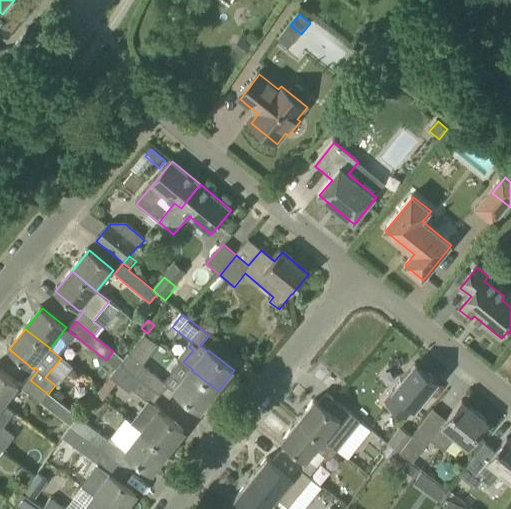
[(120,367),(160,396),(168,386),(129,355),(125,361),(120,367)]
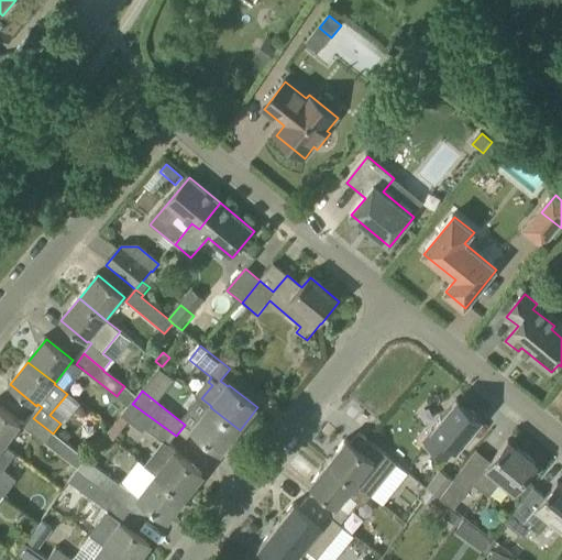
[(458,450),(482,420),(459,401),(426,440),(449,460),(456,450),(458,450)]
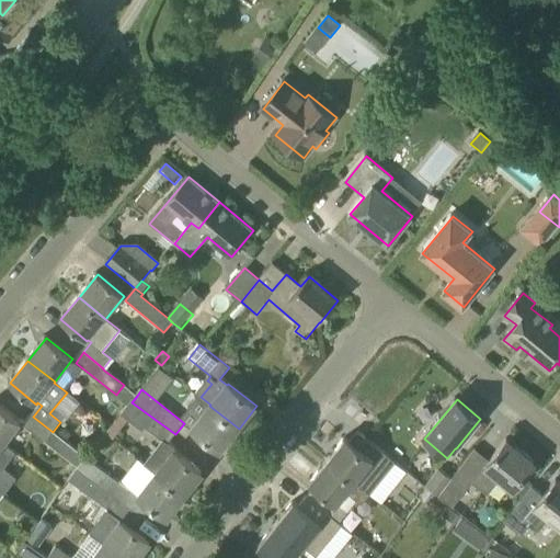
[(168,444),(175,434),(132,402),(122,414),(129,421),(144,432),(147,429),(163,442),(146,465),(157,474),(156,474),(185,497),(203,474),(173,451),(175,450),(168,444)]
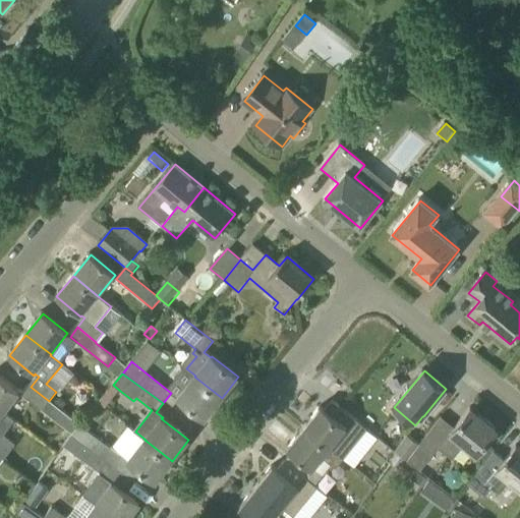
[(0,410),(14,421),(4,413),(20,392),(0,377),(0,410)]
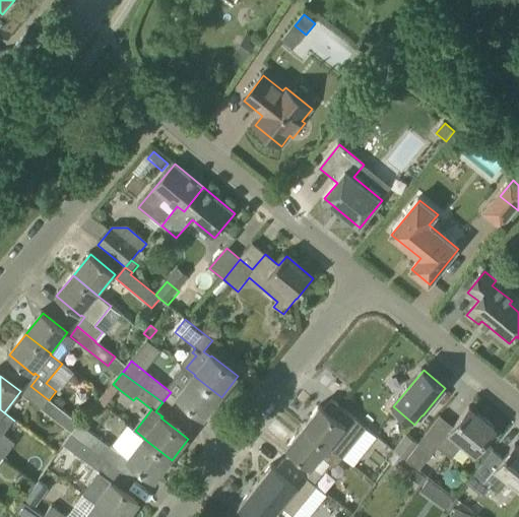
[(204,417),(221,397),(194,376),(178,397),(204,417)]
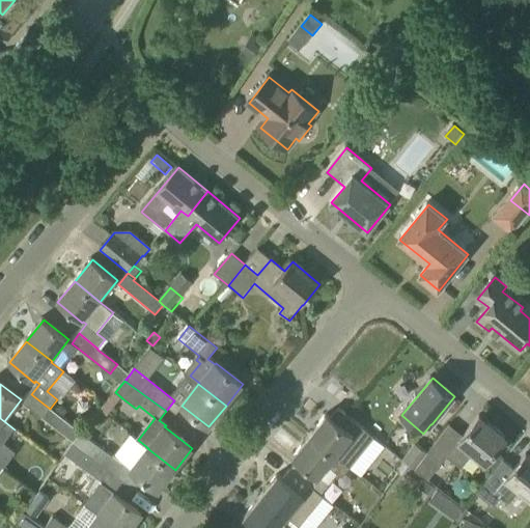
[(82,435),(50,409),(31,394),(24,404),(75,443),(82,435)]
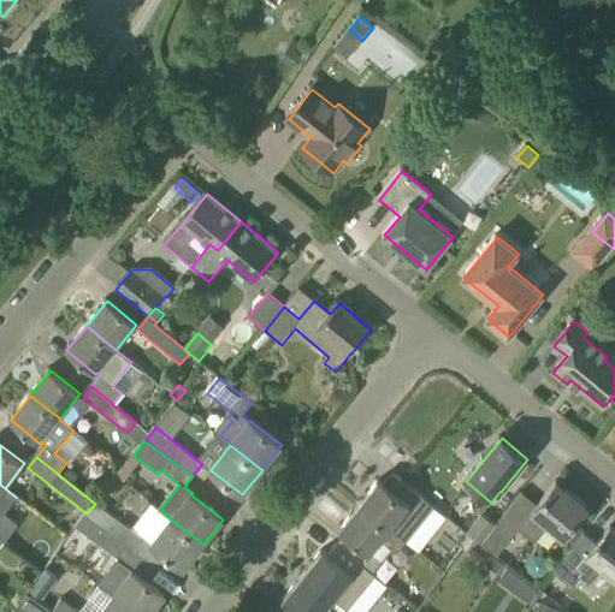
[(436,507),(395,475),(385,487),(380,482),(360,506),(407,542),(436,507)]
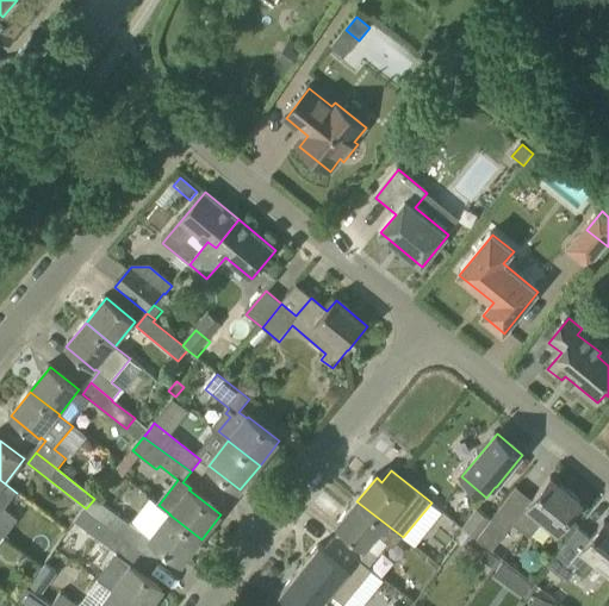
[(514,494),(492,520),(477,539),(492,553),(515,524),(530,537),(545,520),(559,531),(582,504),(552,479),(529,506),(514,494)]
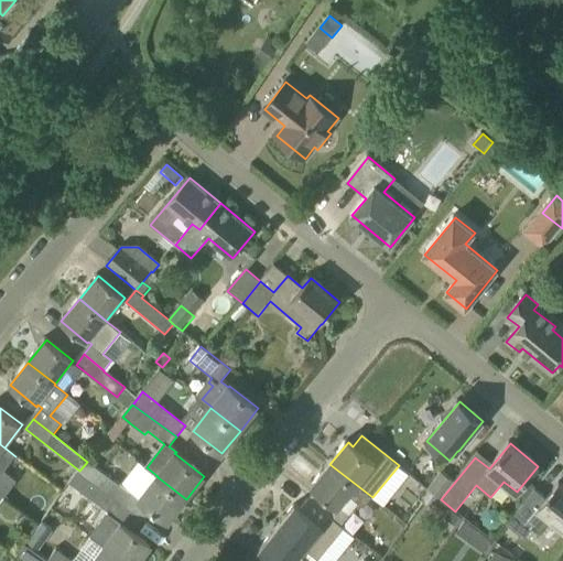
[(0,495),(4,498),(11,491),(17,483),(3,473),(15,456),(0,444),(0,495)]
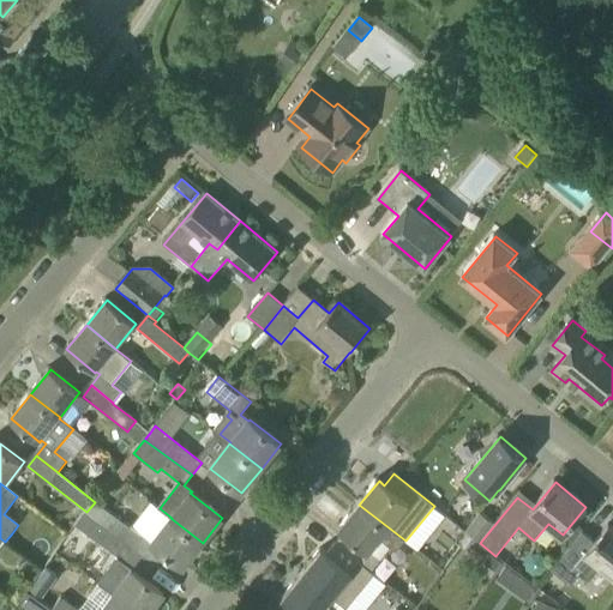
[(104,509),(95,502),(86,512),(85,514),(134,550),(143,538),(104,509)]
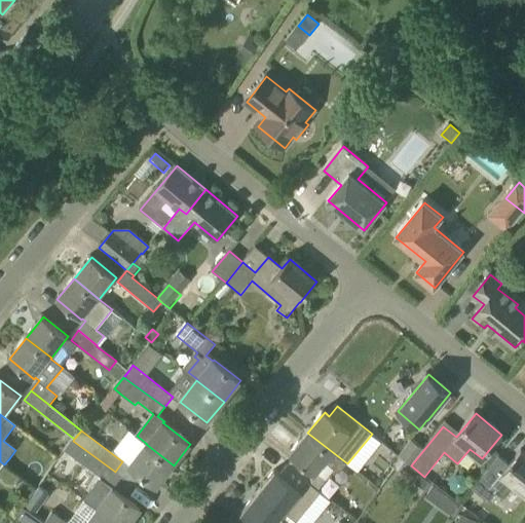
[(347,463),(307,433),(291,453),(296,457),(289,465),(320,489),(326,481),(316,473),(325,462),(339,474),(347,463)]
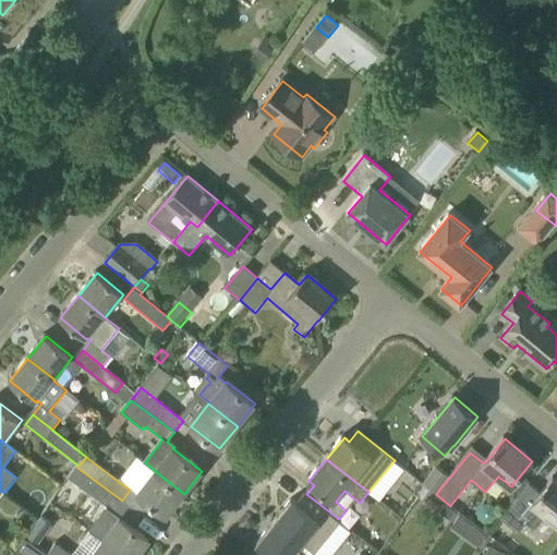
[(436,494),(450,477),(438,467),(424,484),(436,494)]
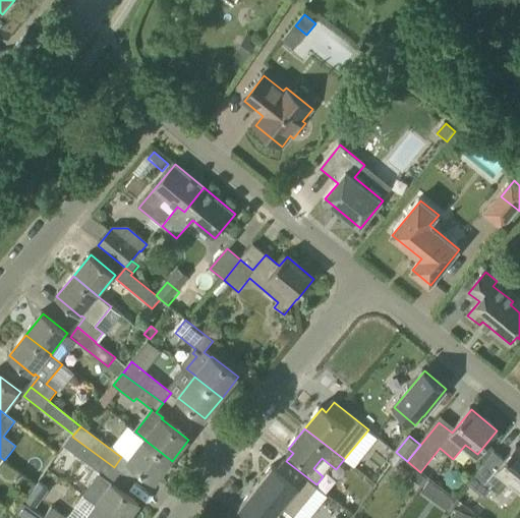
[(107,477),(114,467),(72,437),(65,447),(107,477)]
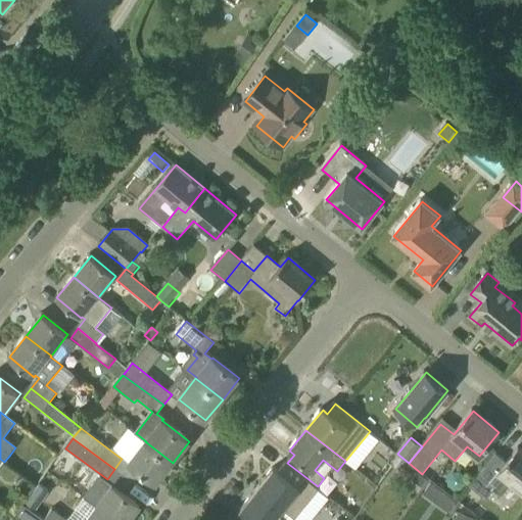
[(156,483),(173,463),(145,441),(129,463),(156,483)]
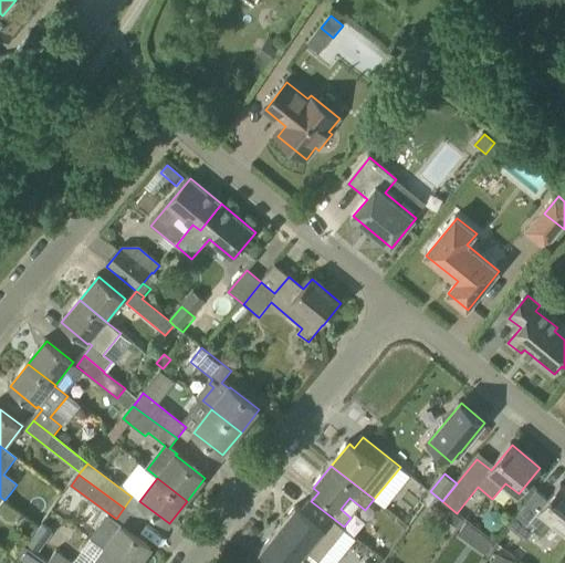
[(564,488),(562,486),(548,501),(537,492),(510,525),(527,540),(536,529),(542,533),(553,521),(564,530),(564,488)]
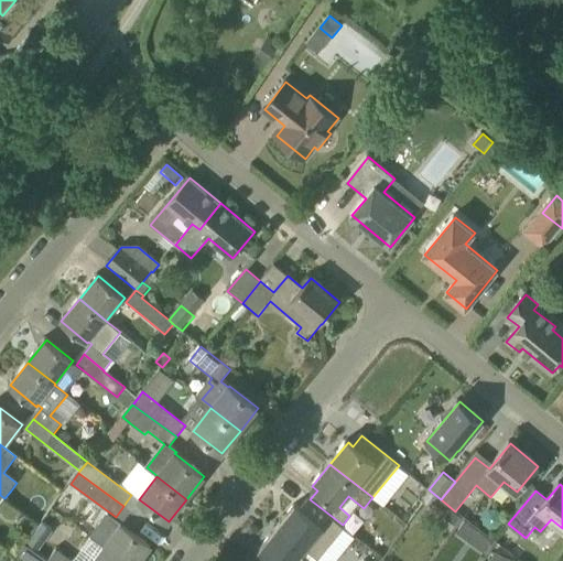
[(343,525),(310,499),(301,510),(295,506),(279,528),(305,549),(318,560),(344,528),(342,526),(343,525)]
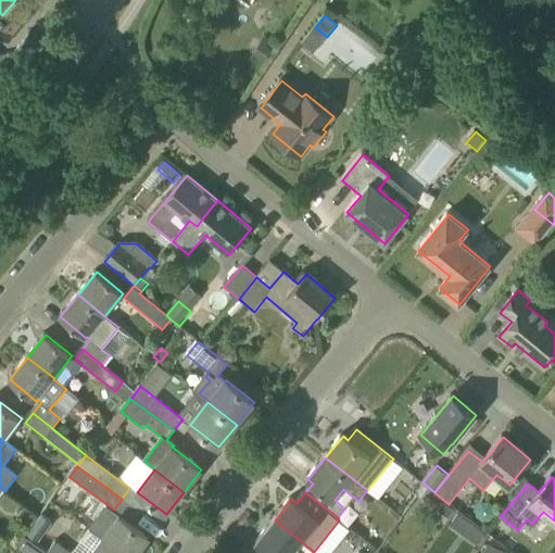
[(444,504),(439,511),(449,519),(454,513),(444,504)]
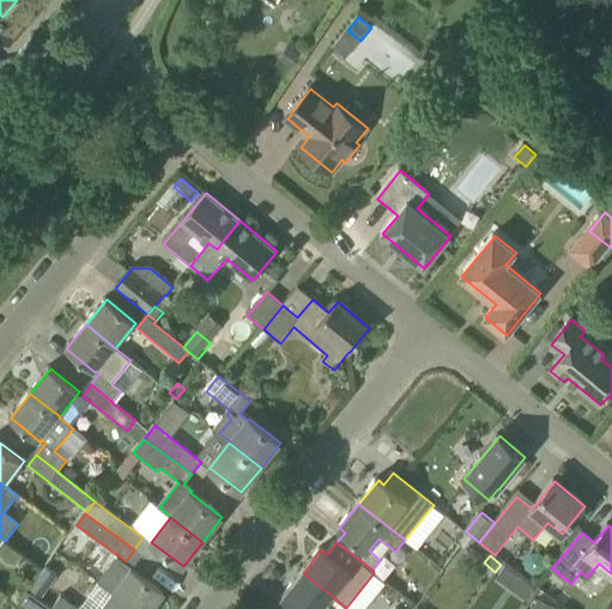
[(504,567),(496,579),(513,591),(521,579),(504,567)]
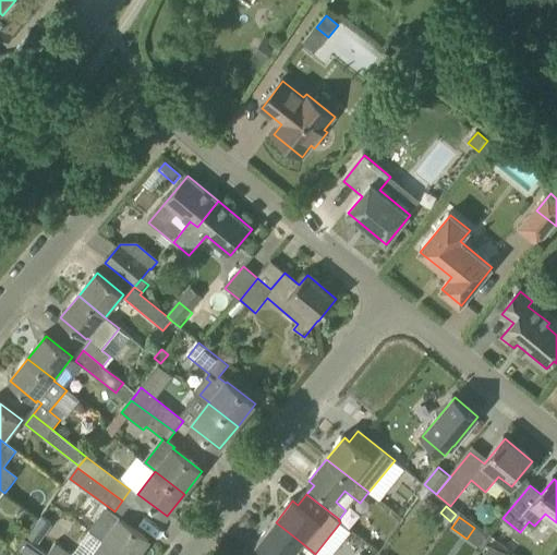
[(27,540),(33,543),(39,547),(53,527),(41,518),(27,540)]
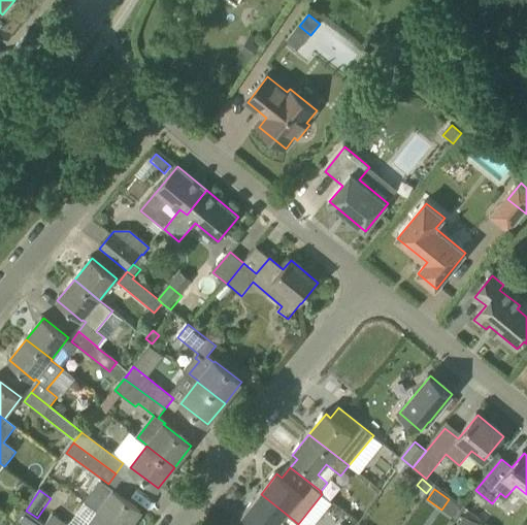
[(98,512),(117,524),(130,524),(141,510),(114,490),(98,512)]
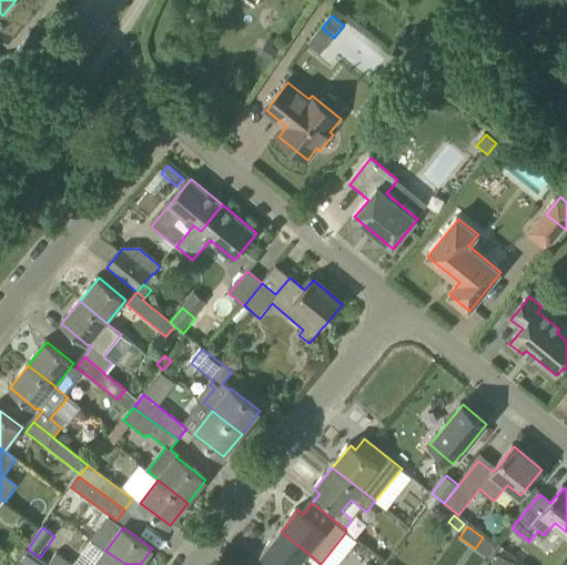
[(297,564),(307,553),(281,532),(262,554),(272,562),(270,564),(297,564)]
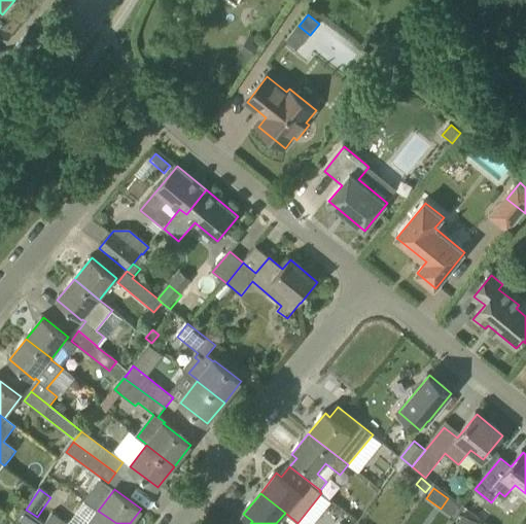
[(25,509),(16,521),(20,523),(24,523),(31,513),(26,510),(25,509)]
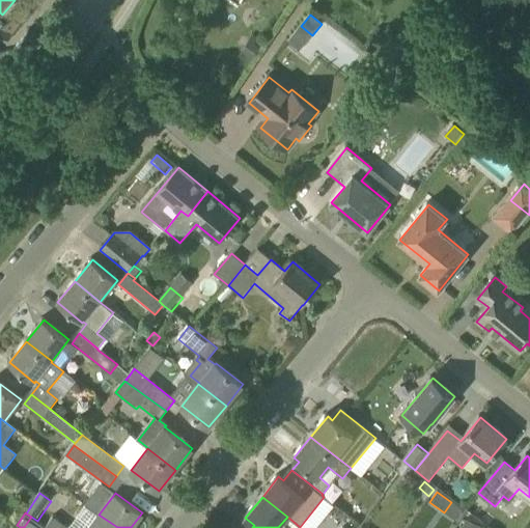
[(117,527),(99,515),(90,526),(89,527),(117,527)]
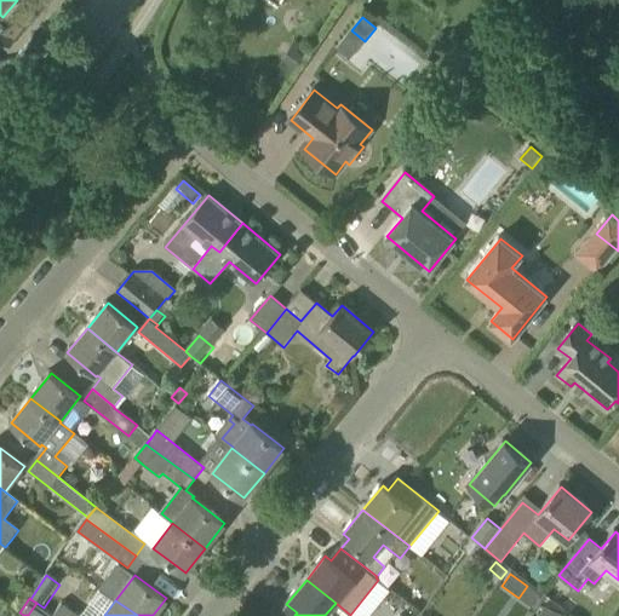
[(78,615),(62,605),(55,615),(78,615)]
